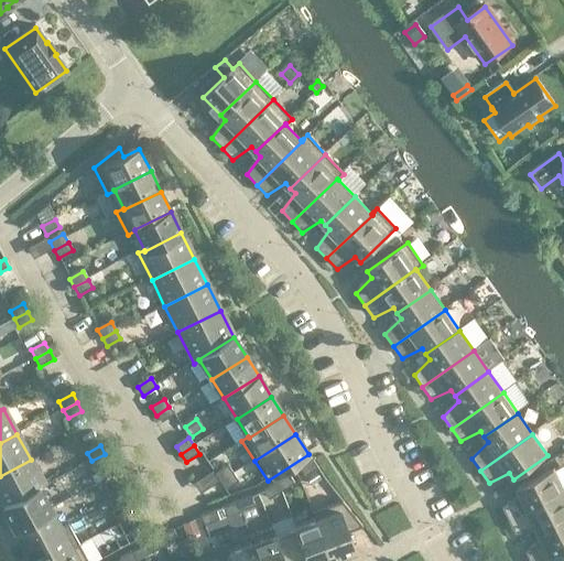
[(109,462),(105,454),(91,461),(96,470),(109,462)]
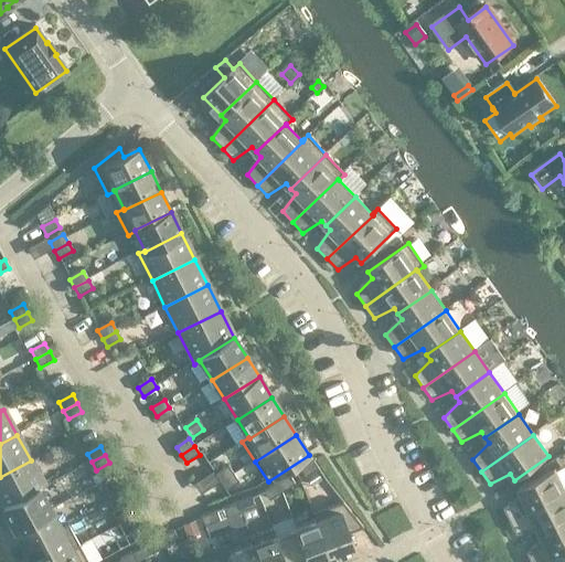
[(45,488),(31,460),(0,477),(0,504),(3,509),(39,490),(40,491),(45,488)]
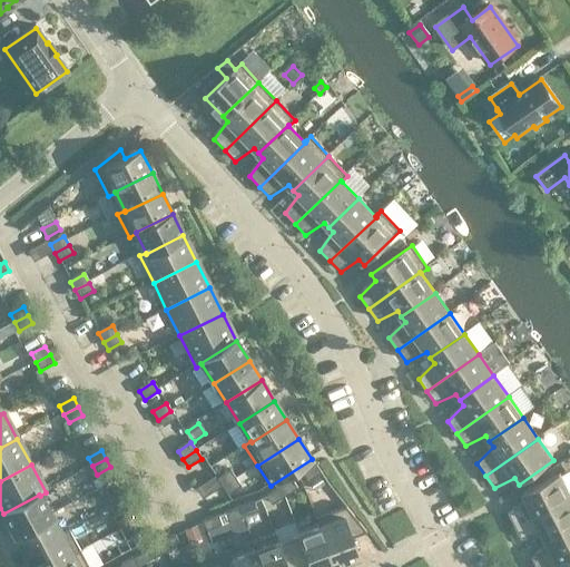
[(322,475),(316,466),(303,475),(308,482),(322,475)]
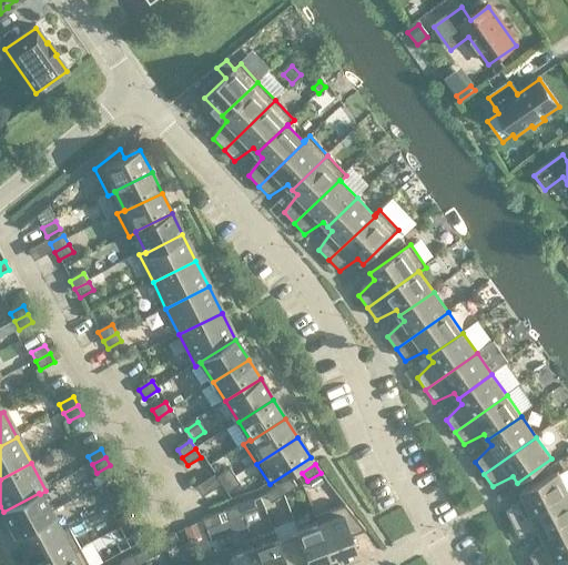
[(230,470),(216,478),(222,486),(234,477),(230,470)]
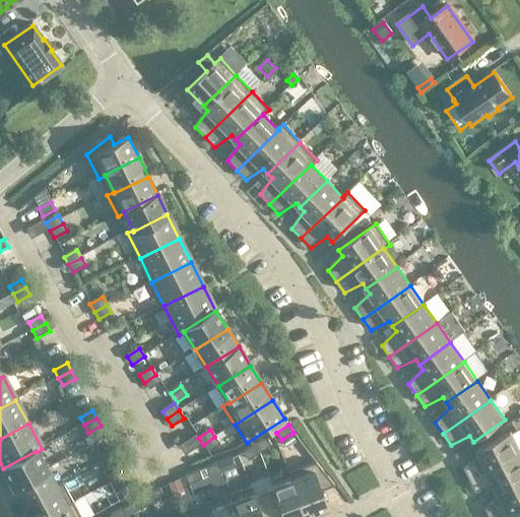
[(519,455),(519,450),(511,433),(477,450),(480,456),(464,468),(470,480),(519,455)]
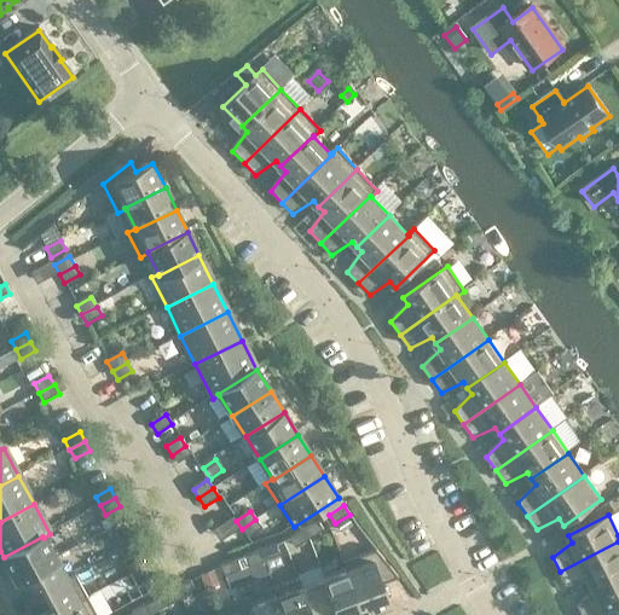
[(346,518),(336,526),(341,534),(352,527),(346,518)]
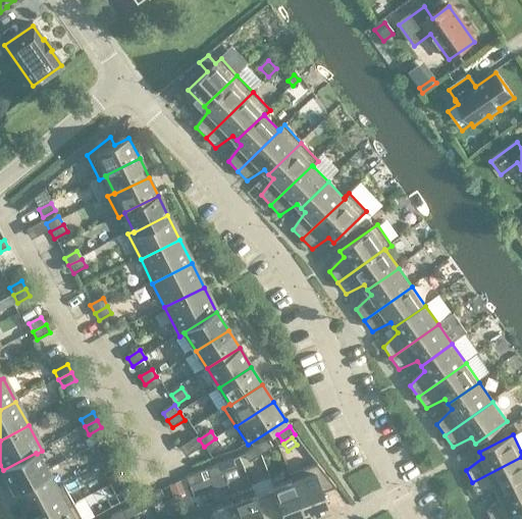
[(220,446),(215,438),(204,447),(208,454),(220,446)]
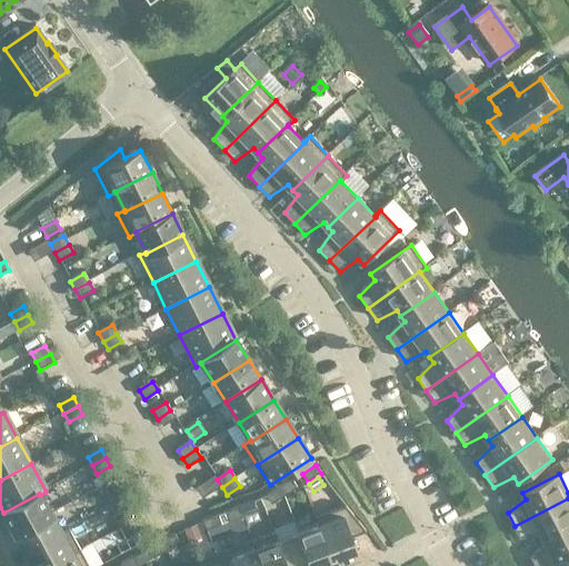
[(297,488),(291,480),(279,488),(283,497),(297,488)]
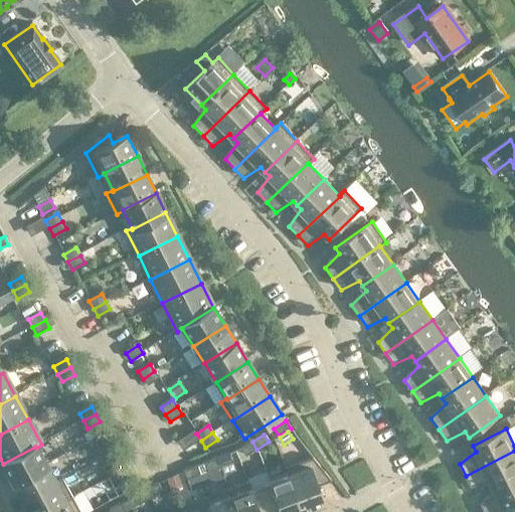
[(256,450),(252,442),(240,450),(245,457),(256,450)]
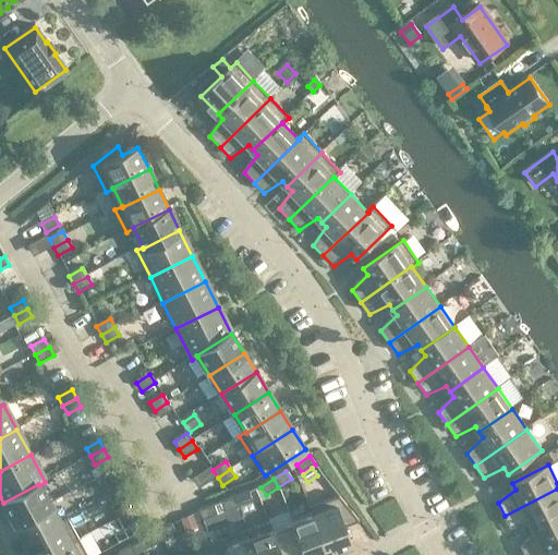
[(125,490),(121,481),(108,489),(112,496),(125,490)]
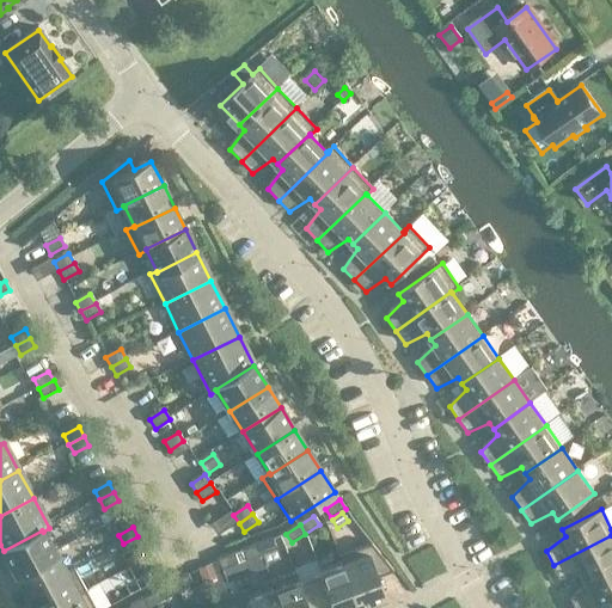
[(42,530),(4,551),(16,575),(55,553),(43,532),(42,530)]
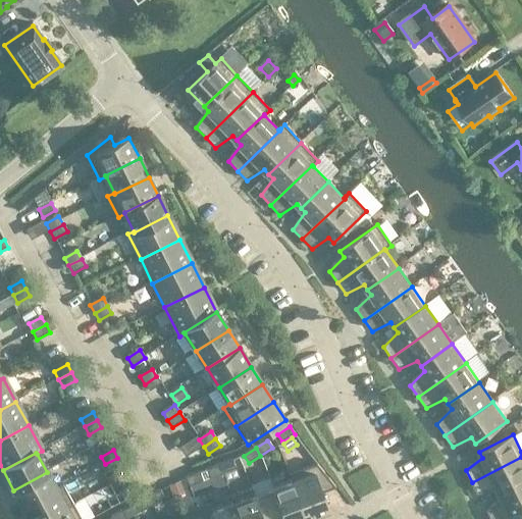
[(521,457),(472,482),(478,495),(498,488),(501,494),(521,482),(521,457)]
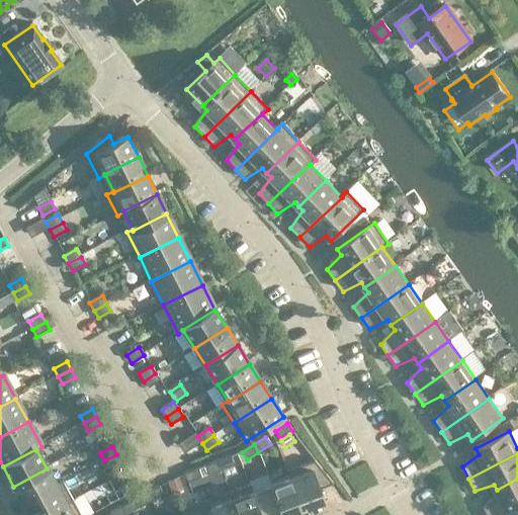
[(120,461),(116,454),(104,460),(108,468),(120,461)]
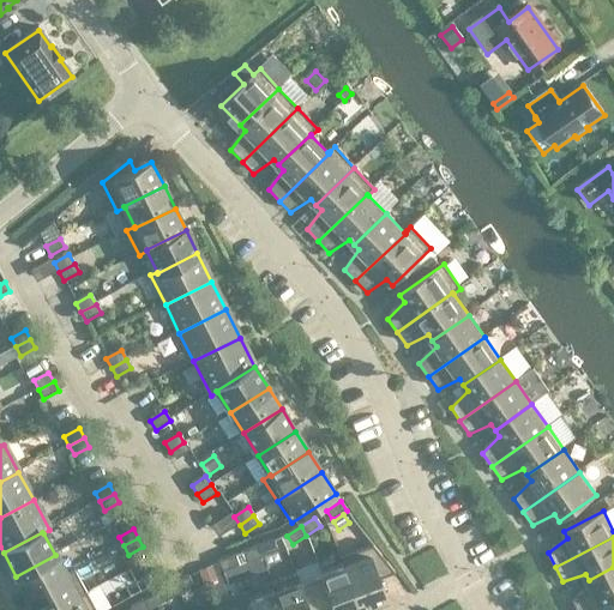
[(277,551),(274,542),(258,547),(262,557),(277,551)]
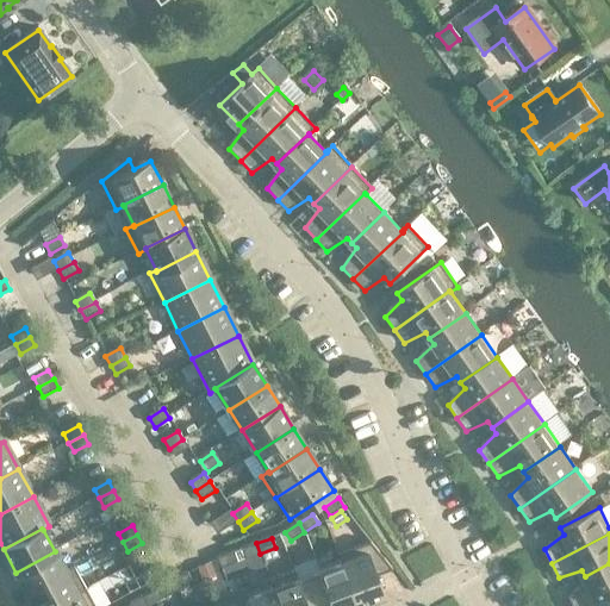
[(260,554),(256,543),(241,549),(246,560),(260,554)]
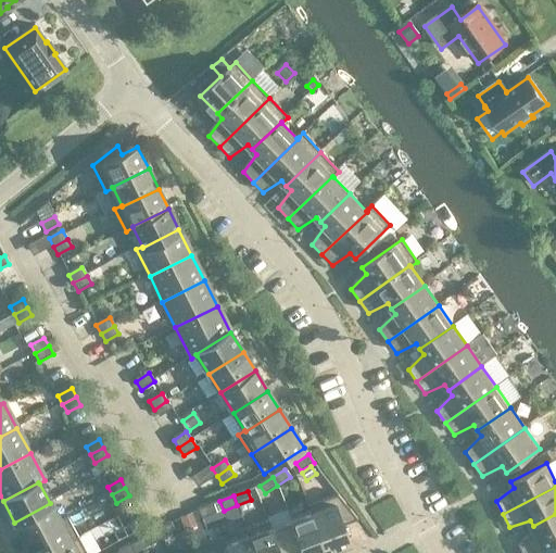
[(357,520),(338,495),(307,506),(311,514),(312,513),(326,551),(349,542),(343,526),(357,520)]
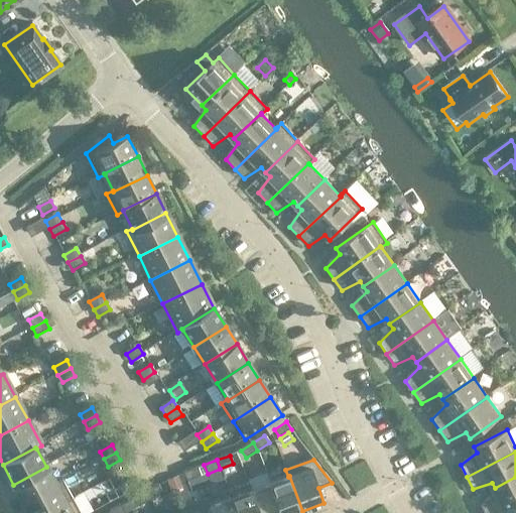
[(56,485),(55,484),(46,467),(13,485),(23,503),(56,485)]
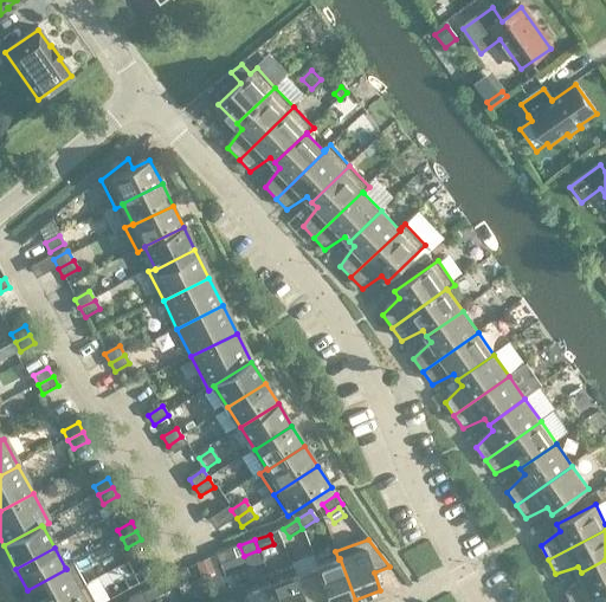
[(234,558),(231,549),(216,555),(219,564),(234,558)]
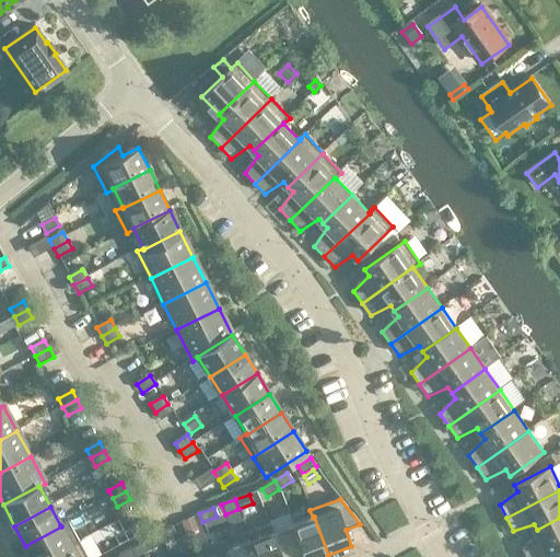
[(314,517),(313,518),(293,525),(305,556),(325,556),(328,555),(314,517)]
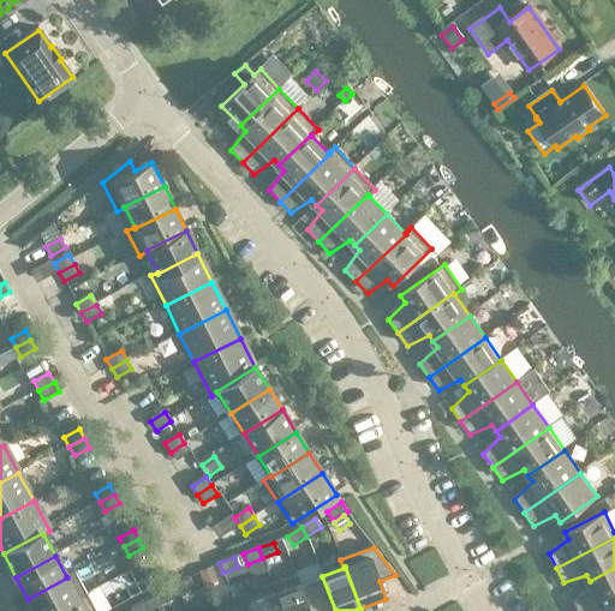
[(614,568),(590,581),(592,588),(573,603),(577,610),(591,610),(614,599),(614,568)]
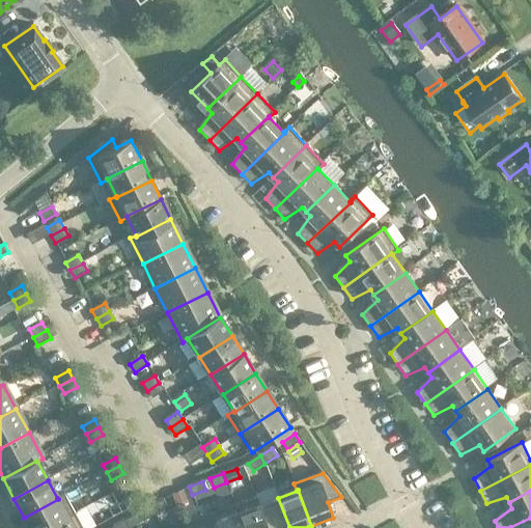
[(183,492),(170,496),(174,506),(186,501),(183,492)]
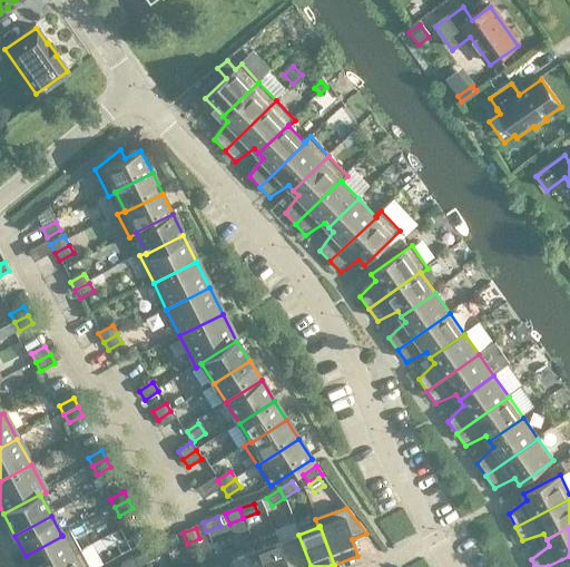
[(68,530),(64,534),(61,535),(62,536),(26,556),(31,566),(51,566),(80,551),(68,530)]
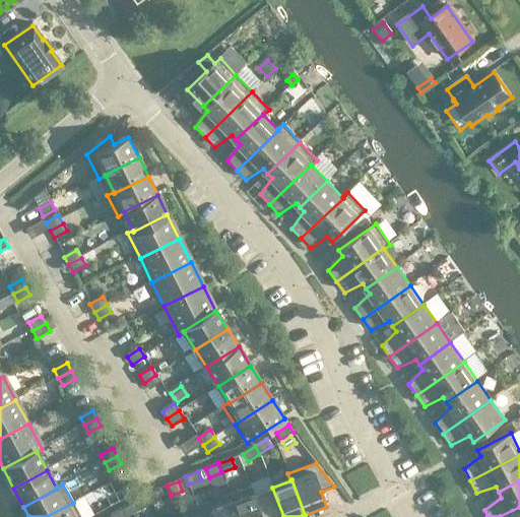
[(137,494),(133,486),(120,493),(125,501),(137,494)]
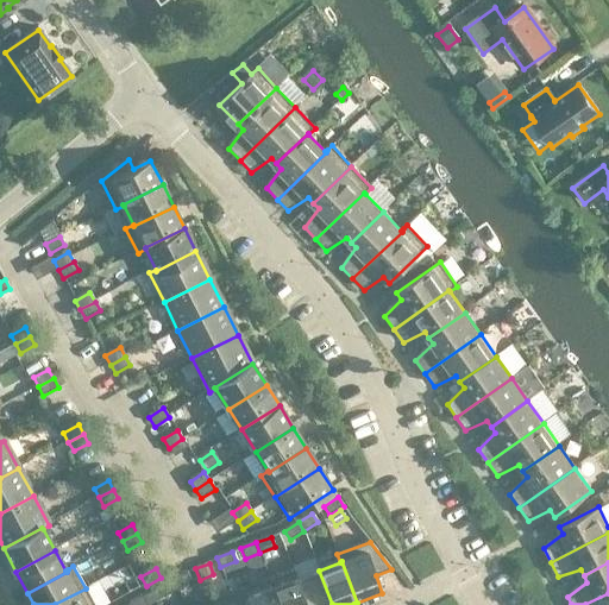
[(294,571),(293,571),(269,580),(272,588),(274,587),(280,604),(306,604),(296,579),(297,578),(294,571)]
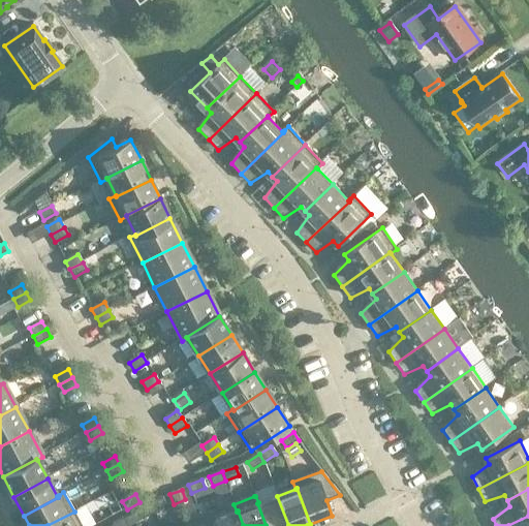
[(288,525),(277,496),(258,502),(257,503),(266,525),(288,525)]
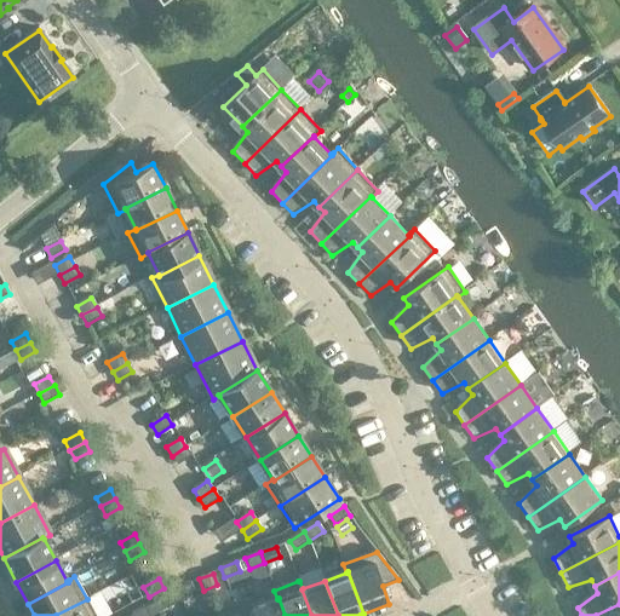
[(195,593),(190,583),(176,591),(181,600),(195,593)]
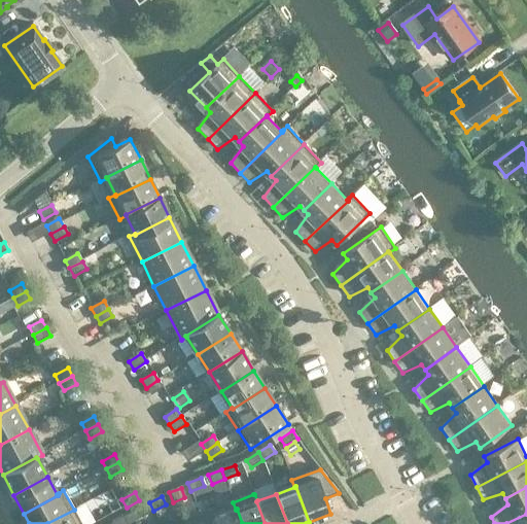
[(153,511),(149,502),(137,510),(141,518),(153,511)]
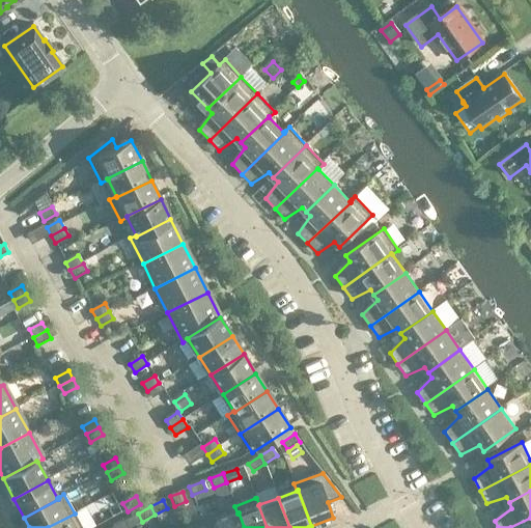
[(244,527),(239,512),(238,513),(219,520),(217,521),(220,527),(244,527)]
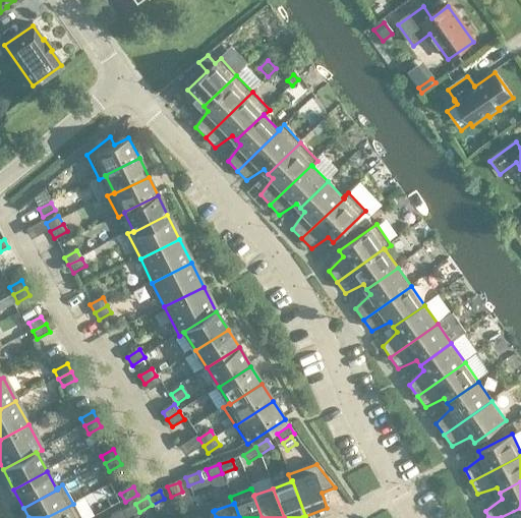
[(79,517),(73,504),(47,517),(79,517)]
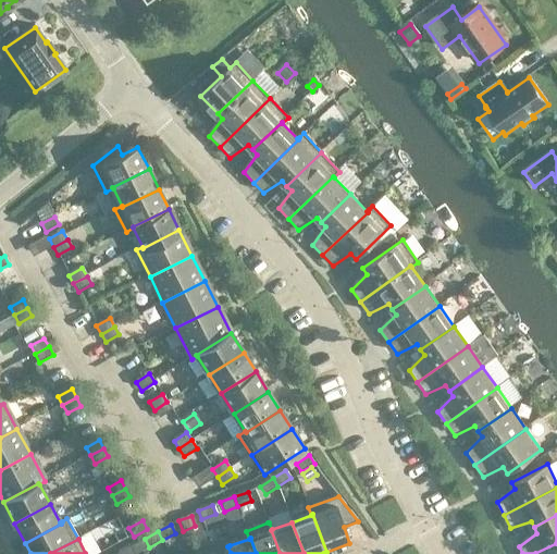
[(230,545),(226,540),(193,553),(231,553),(227,546),(230,545)]
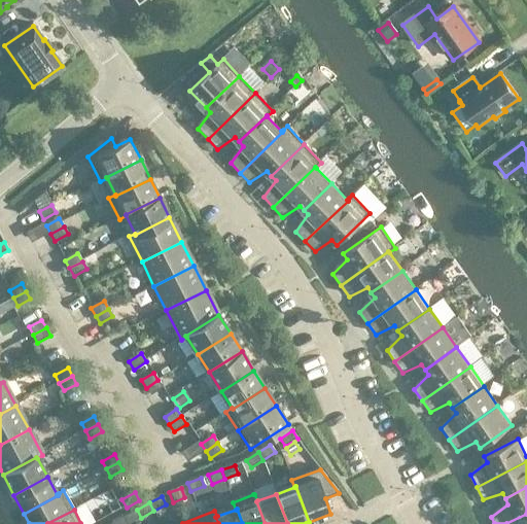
[(526,523),(526,514),(506,523),(526,523)]
